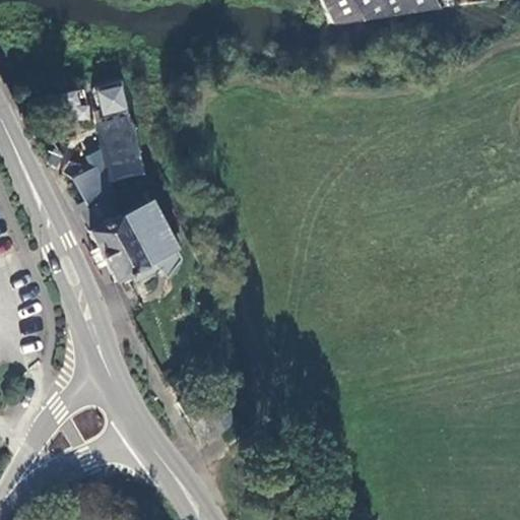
[(318,0),(324,9),(332,16),(339,18),(349,18),(384,9),(379,0),(318,0)]
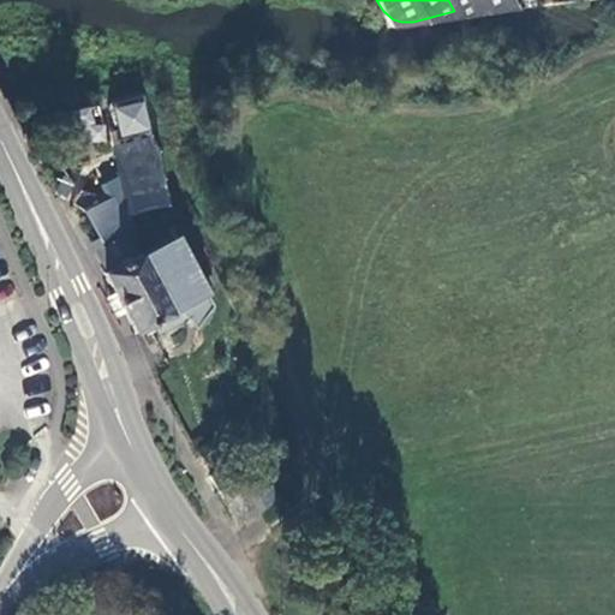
[(448,0),(454,11),(515,0),(448,0)]
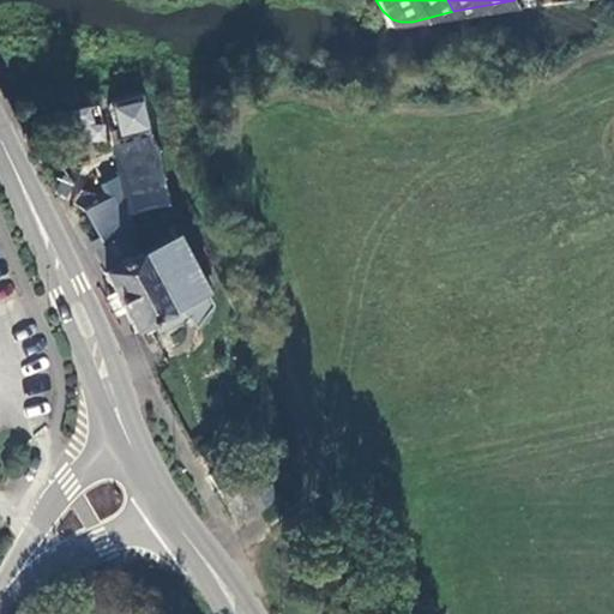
[(185,234),(146,252),(136,229),(138,229),(121,192),(95,204),(107,232),(100,235),(114,266),(112,268),(122,293),(127,302),(139,329),(157,320),(161,330),(180,321),(176,311),(188,305),(212,294),(185,234)]
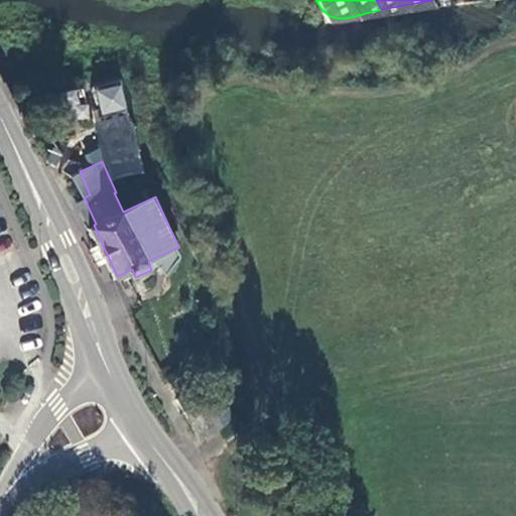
[(107,254),(103,246),(97,249),(101,257),(107,254)]
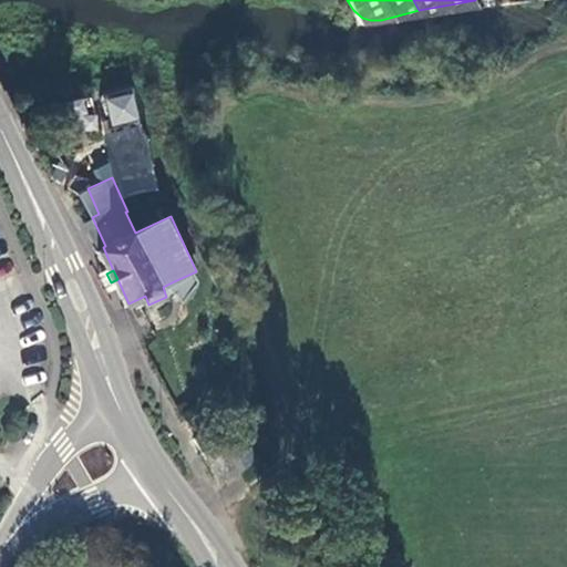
[(166,297),(178,291),(174,281),(163,287),(166,297)]
